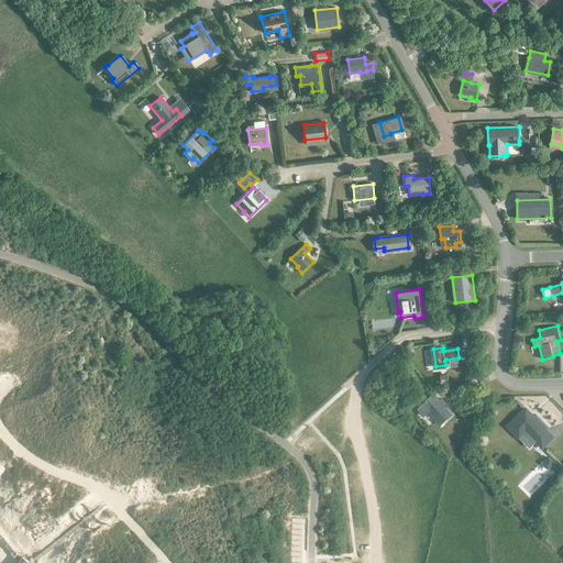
[(434,420),(439,426),(451,414),(443,406),(445,404),(441,398),(428,411),(435,419),(434,420)]
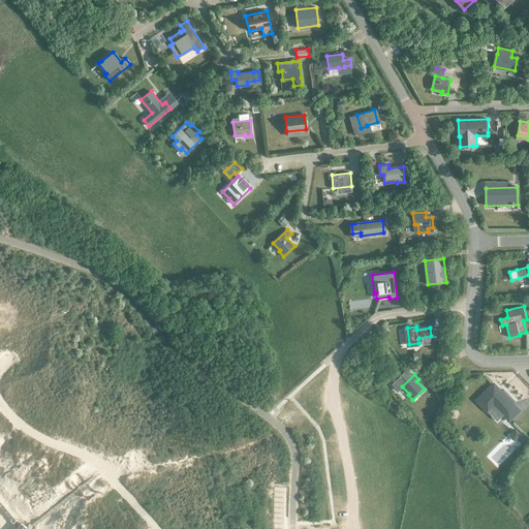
[(503,414),(512,405),(514,404),(512,404),(515,402),(504,391),(502,393),(494,384),(477,401),(485,407),(490,402),(503,414)]
